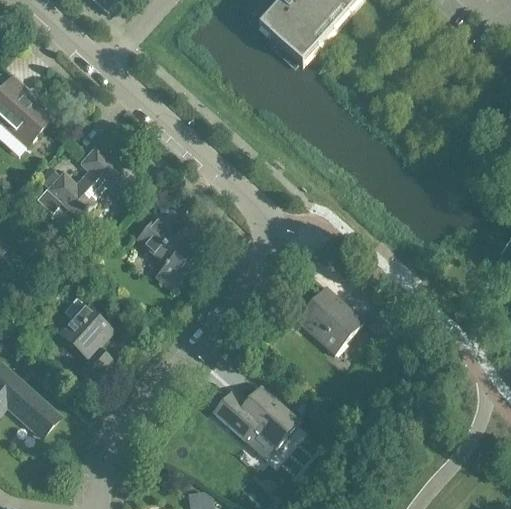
[(90,0),(107,15),(108,14),(103,10),(111,0),(90,0)]
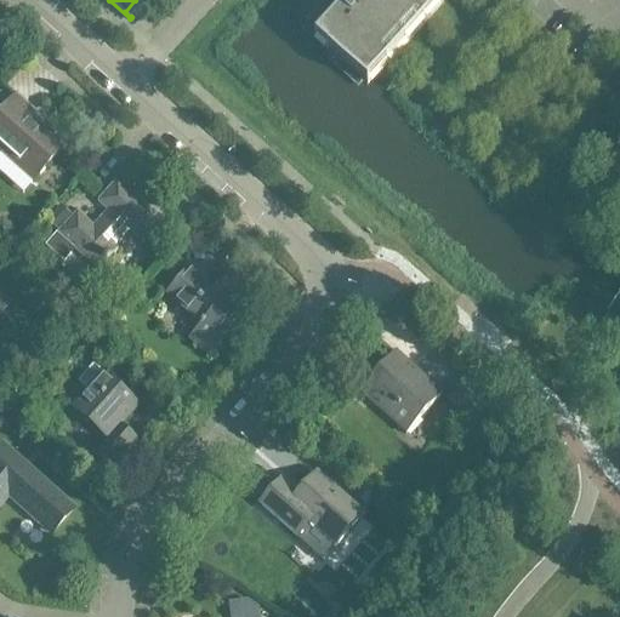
[(343,0),(322,26),(313,35),(365,81),(374,72),(437,0),(343,0)]
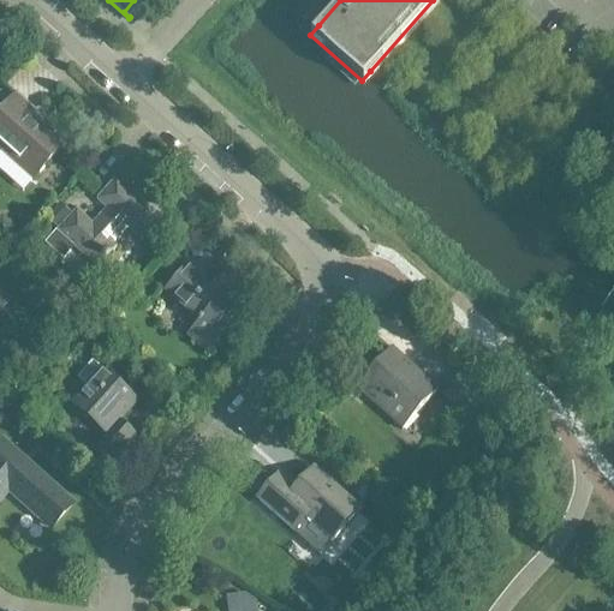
[(33,177),(65,141),(33,113),(35,111),(15,93),(0,108),(0,149),(1,149),(33,177)]
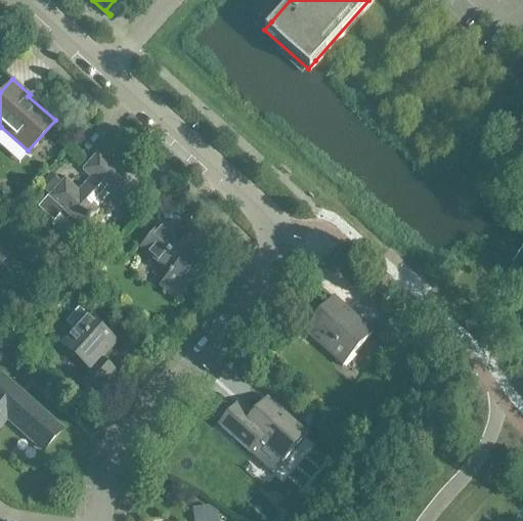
[(48,196),(39,206),(52,218),(61,208),(83,226),(99,208),(96,206),(109,191),(122,205),(138,186),(98,150),(82,168),(90,176),(78,189),(64,177),(48,196)]
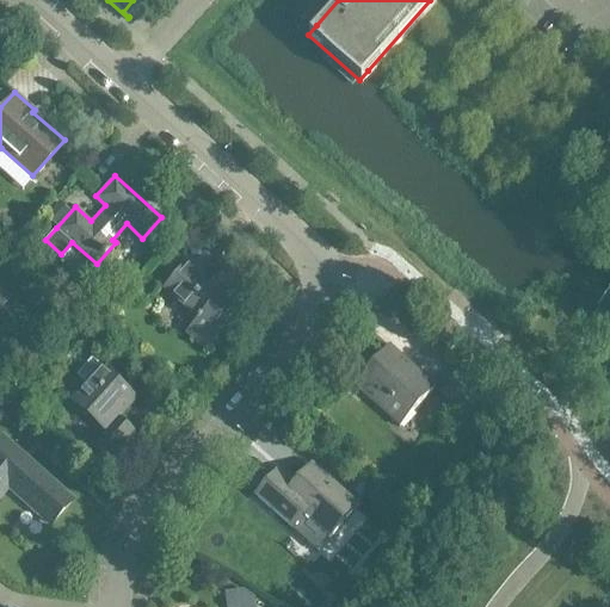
[(186,330),(197,341),(205,348),(229,322),(221,315),(244,290),(220,270),(208,283),(185,262),(164,286),(198,317),(186,330)]
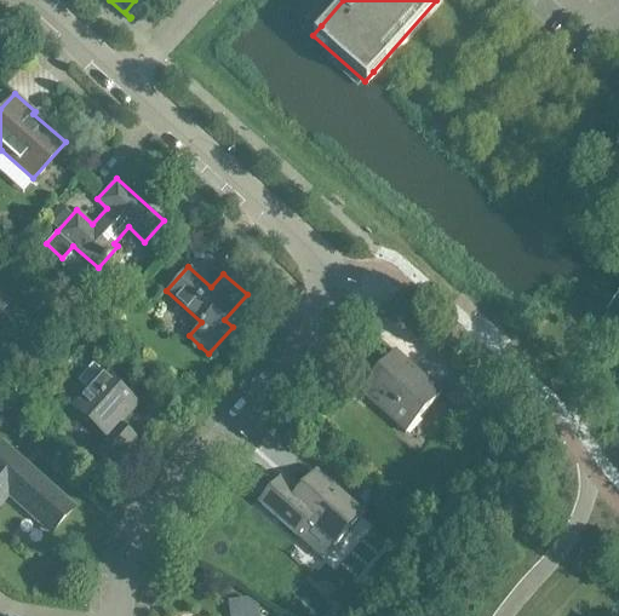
[(405,431),(441,390),(395,349),(359,389),(405,431)]
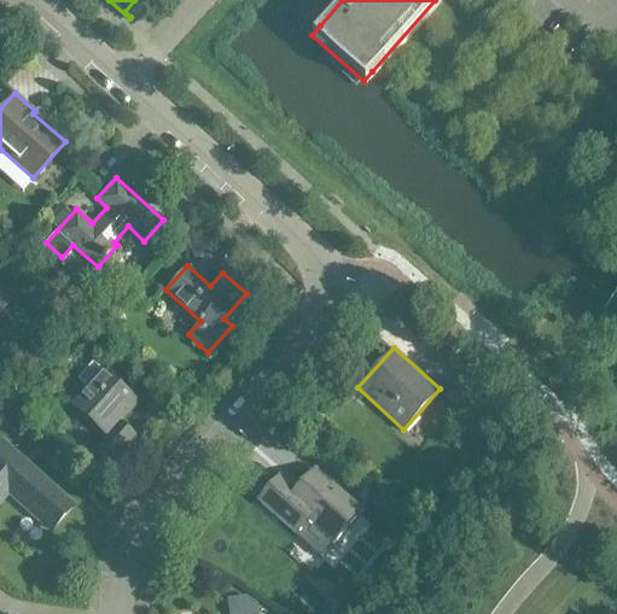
[(102,368),(70,403),(105,436),(92,451),(106,465),(127,443),(112,430),(138,401),(102,368)]
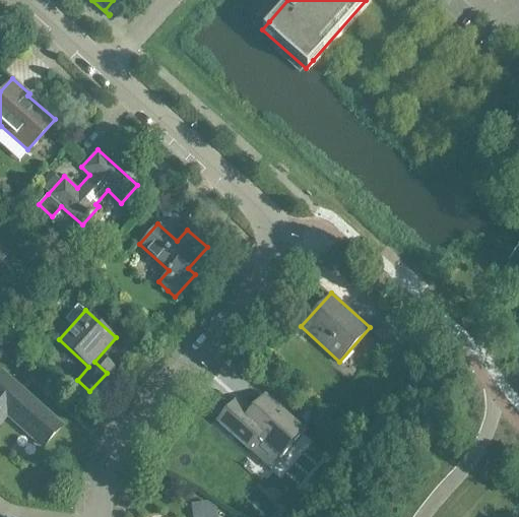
[(391,310),(388,312),(372,330),(403,359),(423,338),(391,310)]
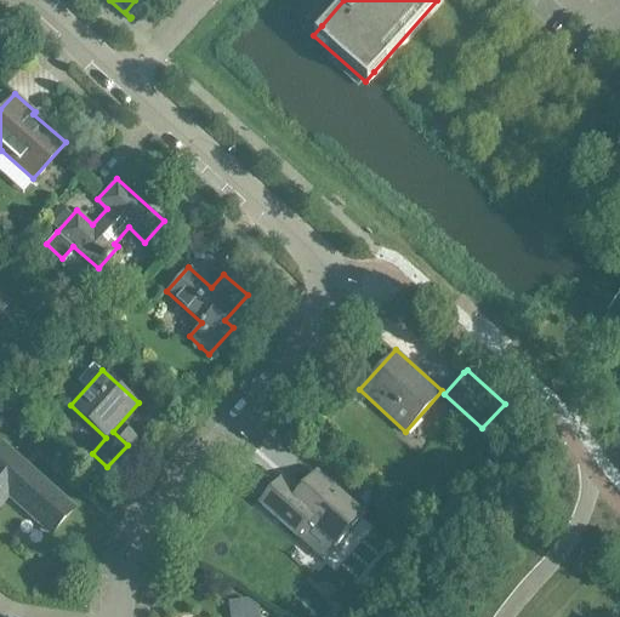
[(50,531),(72,507),(3,445),(0,446),(0,500),(7,492),(50,531)]
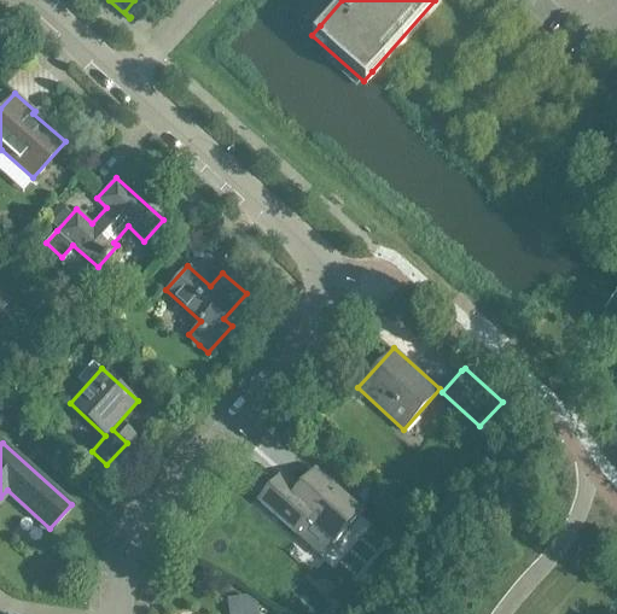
[(278,475),(257,500),(320,555),(360,510),(314,468),(295,490),(278,475)]
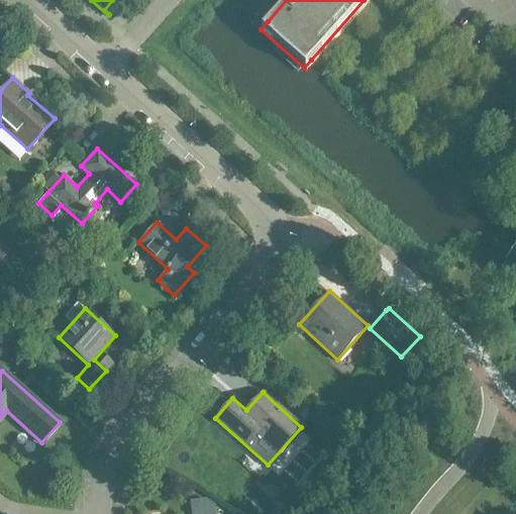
[(303,418),(311,409),(302,401),(294,410),(303,418)]
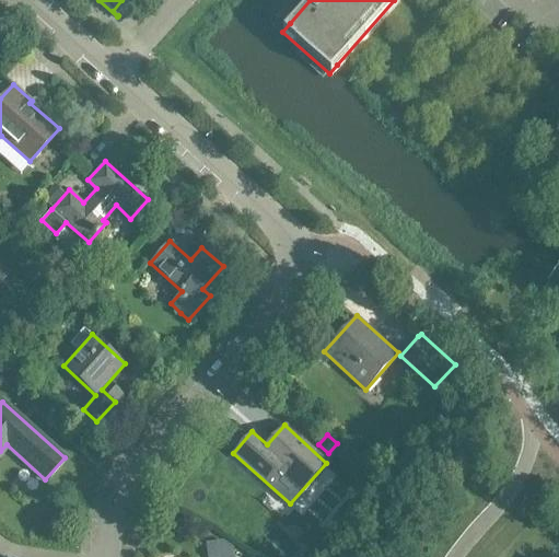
[(335,540),(370,500),(357,488),(322,529),(335,540)]
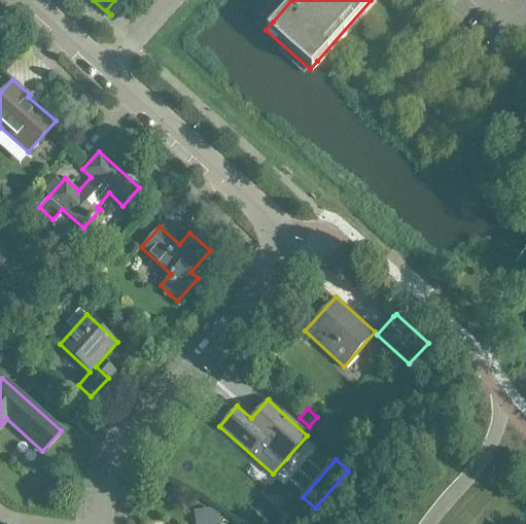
[(222,523),(219,502),(194,508),(196,523),(222,523)]
